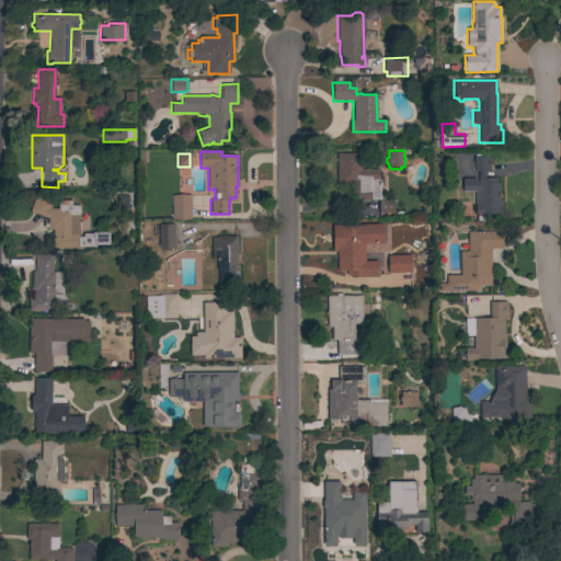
[(473,192),(462,192),(462,179),(476,179),(476,181),(478,181),(478,171),(473,171),(473,157),(474,157),(474,155),(487,155),(487,158),(489,157),(490,171),(487,171),(487,179),(496,178),(496,183),(500,183),(500,201),(502,201),(502,207),(501,207),(501,214),(483,215),(483,216),(476,216),(476,205),(473,205),(473,192)]
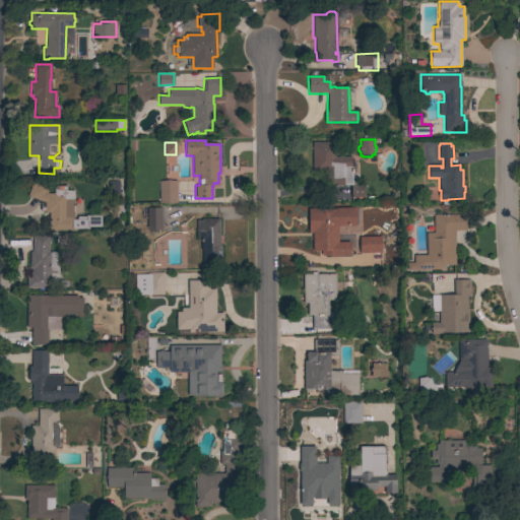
[(350,156),(351,159),(353,159),(353,173),(352,173),(352,181),(365,181),(365,198),(350,198),(350,186),(327,186),(327,172),(312,172),(312,145),(335,145),(335,157),(350,156)]
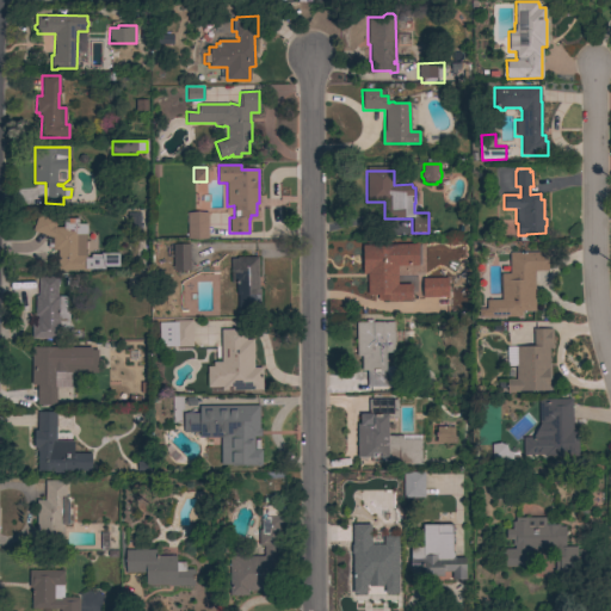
[(32,230),(38,213),(59,220),(55,228),(63,228),(63,218),(78,218),(78,224),(87,224),(86,235),(85,255),(87,257),(87,258),(91,258),(91,254),(100,255),(100,253),(118,253),(118,267),(103,267),(103,270),(86,270),(86,271),(57,271),(57,251),(53,251),(53,250),(48,250),(48,239),(53,239),(32,230)]
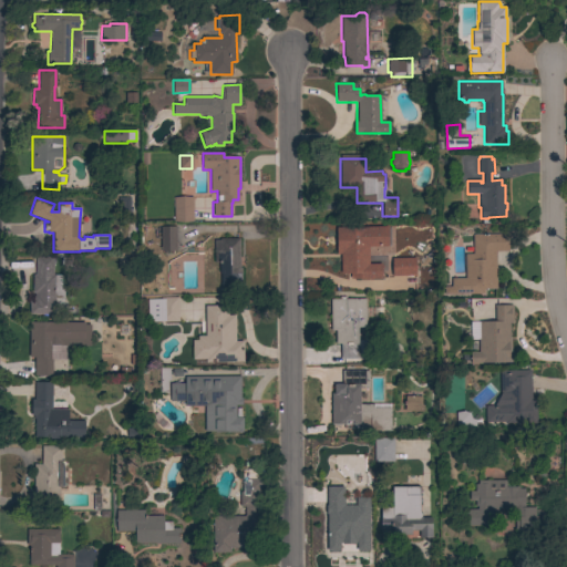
[(193,222),(174,223),(173,197),(193,197),(193,222)]
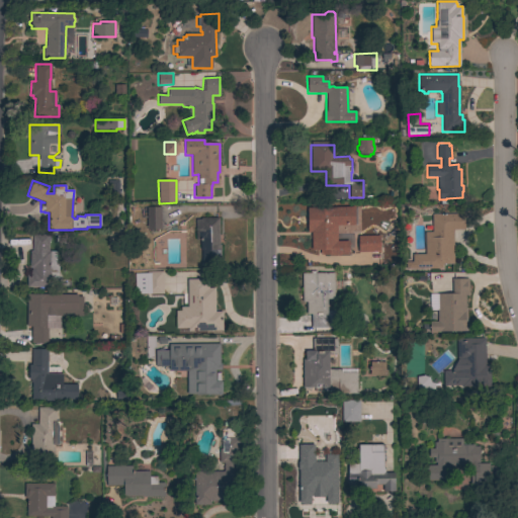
[(353,225),(336,226),(336,241),(348,241),(348,254),(322,254),(322,251),(320,251),(320,250),(311,250),(311,232),(307,232),(307,207),(315,207),(315,208),(331,208),(331,205),(336,205),(336,206),(353,206),(353,225)]
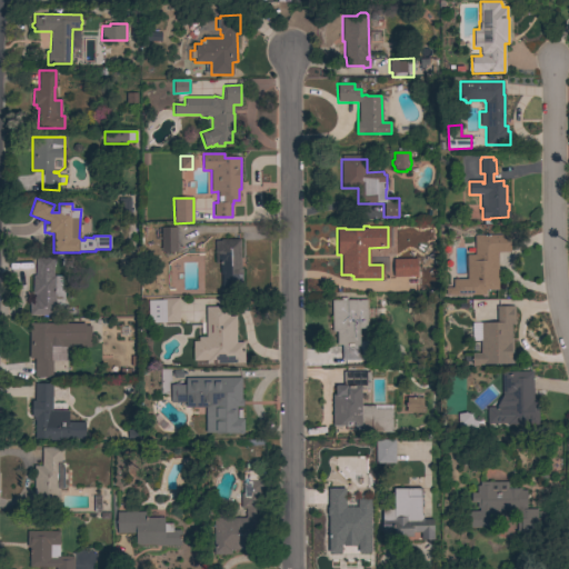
[(177,253),(161,253),(160,227),(177,227),(177,253)]
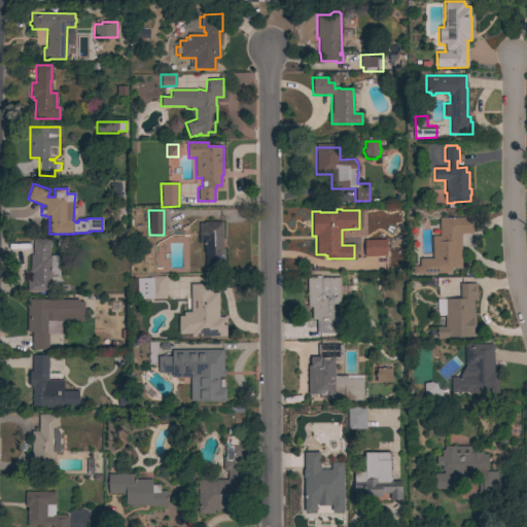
[(461,269),(450,269),(450,273),(413,274),(413,267),(419,267),(419,258),(432,258),(431,237),(440,237),(438,218),(471,217),(472,234),(460,234),(461,269)]
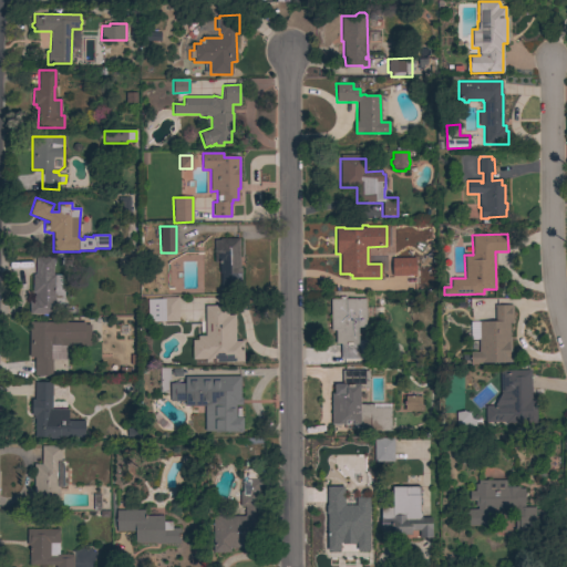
[(239,268),(241,268),(241,291),(220,291),(220,275),(218,275),(218,272),(214,272),(214,240),(219,240),(219,239),(239,238),(239,268)]
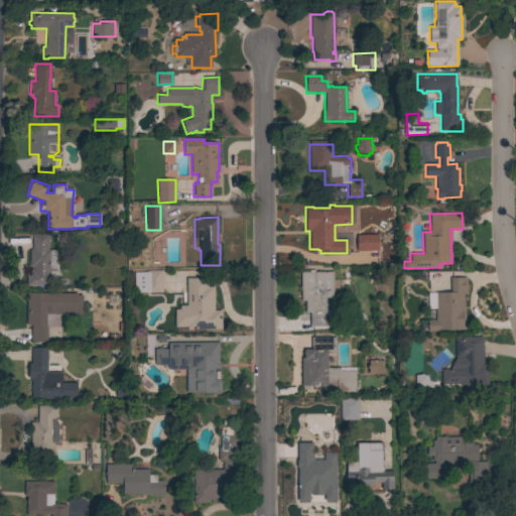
[(48,234),(48,251),(55,251),(55,263),(58,263),(58,272),(49,271),(49,286),(27,286),(27,274),(30,274),(30,269),(32,269),(32,267),(29,267),(30,251),(32,251),(32,234),(48,234)]
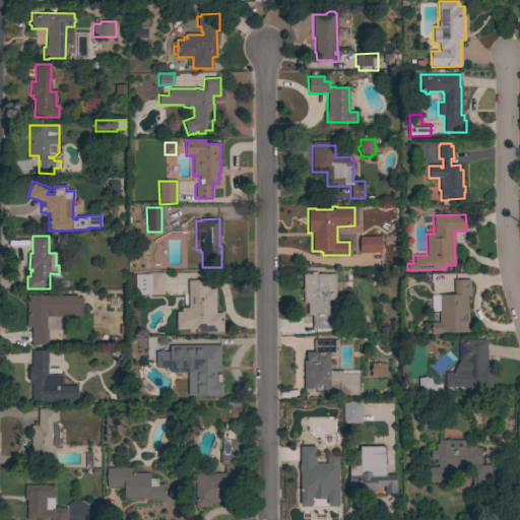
[(380,236),(381,252),(359,253),(359,237),(380,236)]
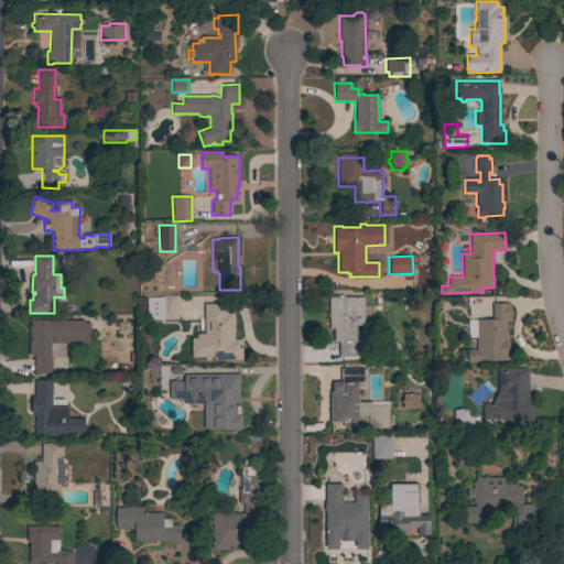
[(177,321),(164,322),(164,320),(148,321),(147,299),(160,297),(160,296),(177,295),(177,321)]
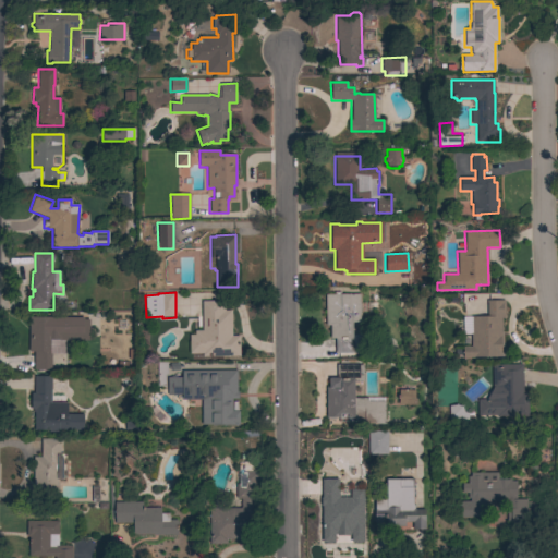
[(361,353),(336,354),(335,339),(330,339),(330,326),(326,326),(325,294),(334,294),(334,292),(340,292),(340,295),(360,294),(361,353)]
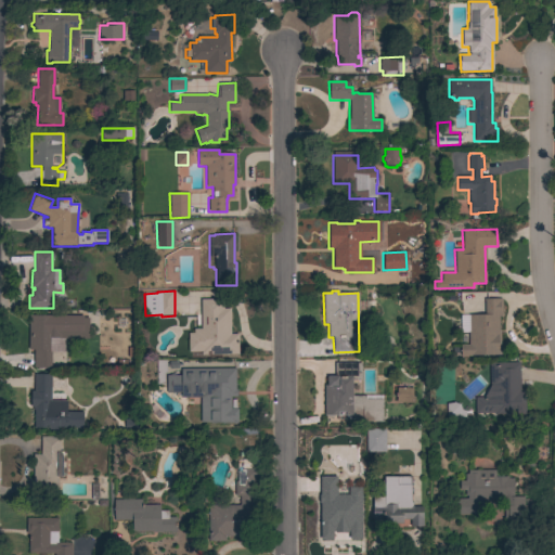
[(201,299),(230,299),(230,334),(237,334),(239,355),(210,355),(210,351),(207,351),(207,355),(202,355),(201,352),(188,352),(188,333),(193,333),(193,328),(201,328),(201,299)]
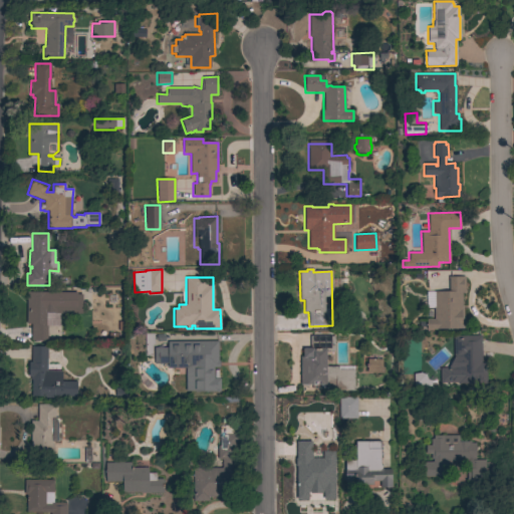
[(464,328),(436,329),(436,330),(427,330),(427,319),(434,319),(434,307),(435,307),(435,292),(449,292),(449,277),(464,277),(465,293),(462,293),(462,305),(463,305),(464,328)]
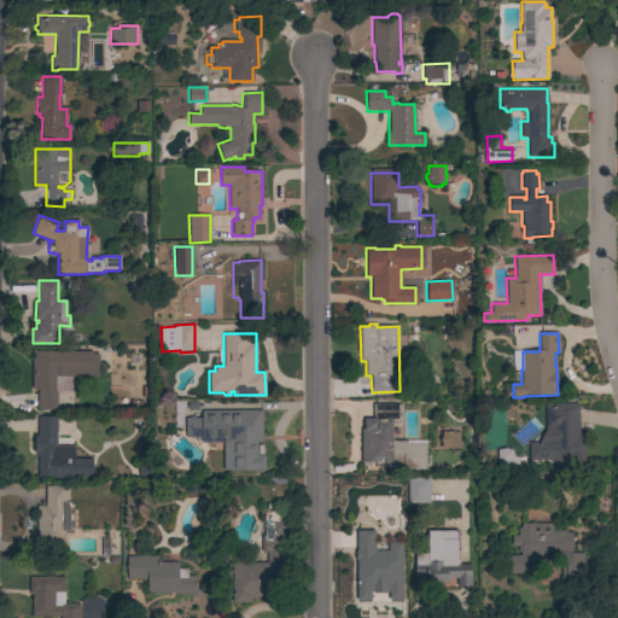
[(33,351),(68,351),(66,374),(71,374),(71,392),(57,392),(57,409),(38,409),(38,390),(31,390),(33,351)]
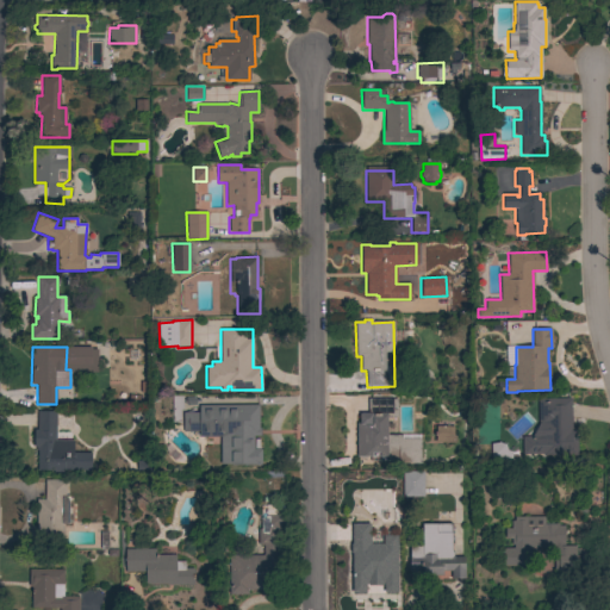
[(172,397),(182,397),(182,409),(180,409),(180,422),(172,423),(172,397)]
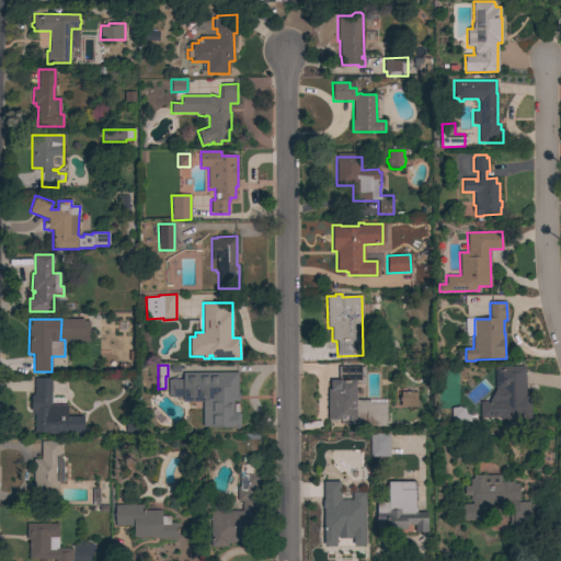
[(526,395),(530,395),(531,419),(500,420),(500,418),(480,418),(480,402),(502,401),(501,391),(495,391),(494,367),(525,366),(526,395)]
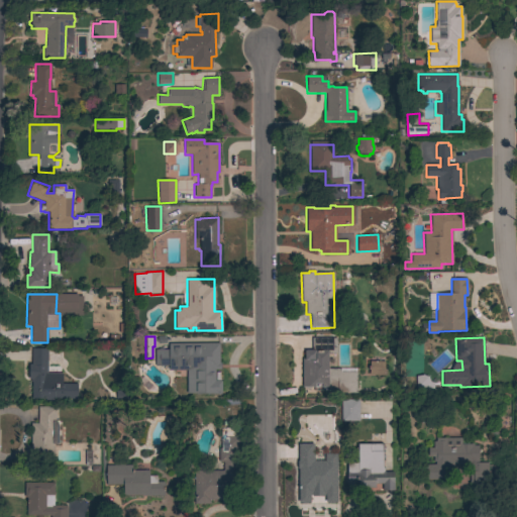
[(340,369),(340,373),(356,373),(356,393),(337,393),(337,391),(322,391),(322,388),(319,388),(319,391),(313,391),(313,388),(302,388),(302,358),(305,358),(305,351),(312,351),(312,338),(336,338),(336,353),(328,353),(328,369),(340,369)]
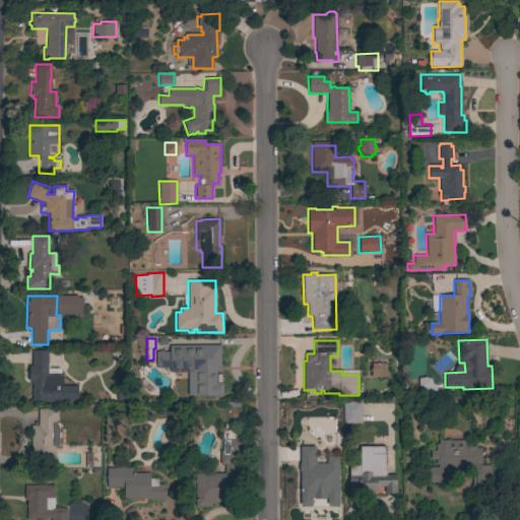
[(220,345),(220,366),(221,366),(221,372),(215,372),(215,383),(222,383),(222,396),(196,396),(188,396),(188,373),(170,373),(170,369),(155,369),(155,351),(170,351),(170,346),(220,345)]
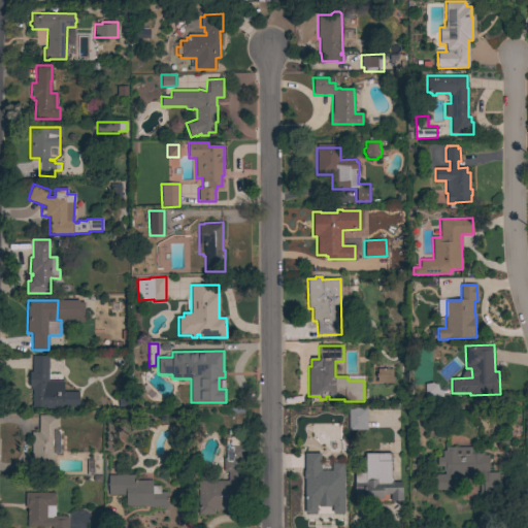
[(64,382),(63,392),(79,392),(78,408),(50,407),(50,409),(46,409),(46,407),(32,407),(32,390),(31,390),(31,388),(29,388),(30,372),(32,372),(32,357),(48,357),(48,381),(64,382)]
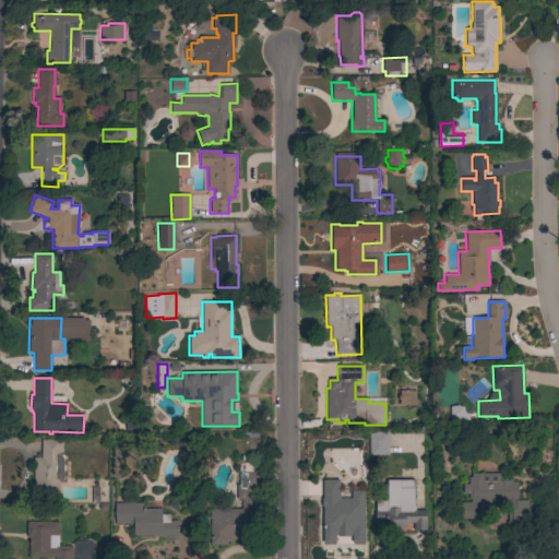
[(399,405),(400,391),(418,392),(417,406),(399,405)]
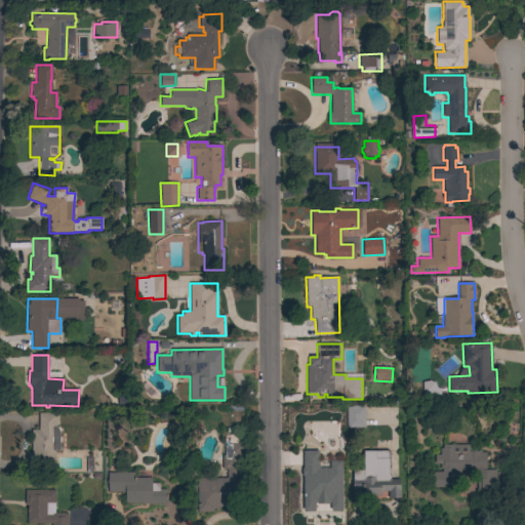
[(430,381),(435,382),(436,388),(440,389),(440,395),(422,396),(422,382),(430,381)]
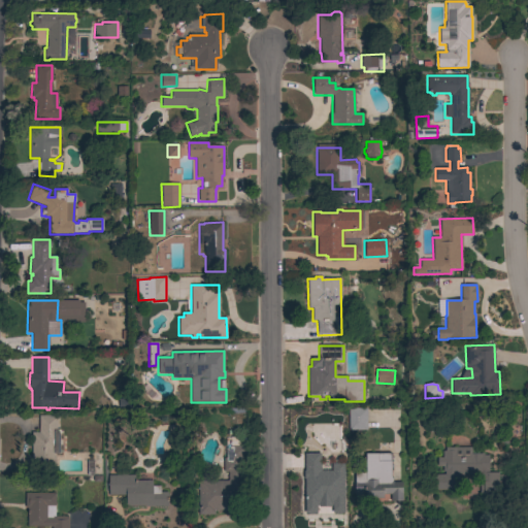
[(349,430),(349,408),(366,408),(367,430),(349,430)]
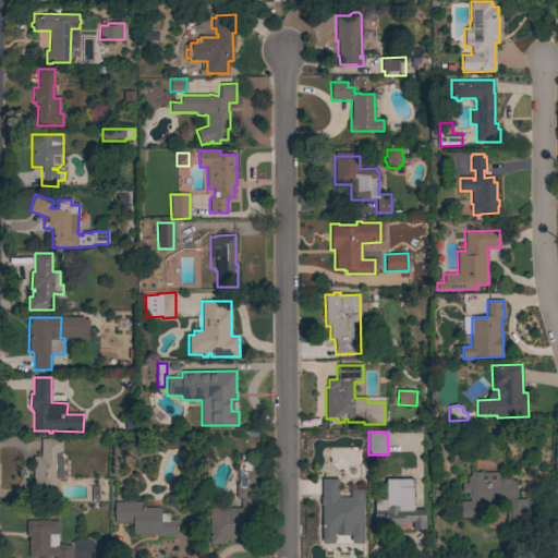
[(60,439),(60,455),(63,455),(62,480),(59,480),(58,501),(26,501),(27,485),(33,485),(34,457),(40,457),(41,439),(60,439)]
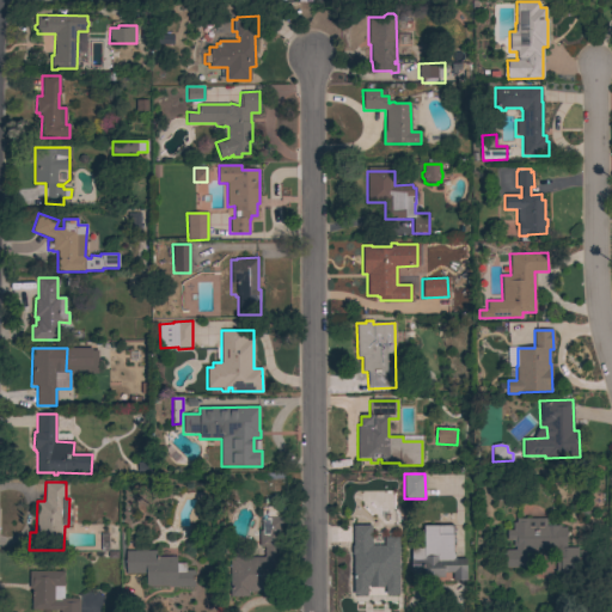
[(281,592),(249,592),(249,597),(230,597),(230,557),(264,557),(264,548),(259,548),(259,531),(262,531),(262,520),(267,520),(267,518),(269,519),(269,518),(261,516),(261,507),(276,507),(276,516),(282,516),(281,592)]
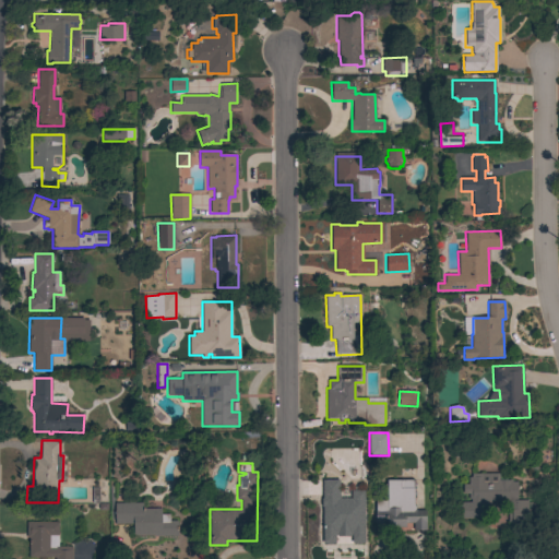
[(499,474),(499,478),(507,478),(507,480),(508,480),(508,479),(512,479),(512,483),(516,482),(516,500),(527,500),(527,523),(507,523),(507,502),(486,502),(486,519),(459,519),(459,502),(471,502),(471,500),(468,500),(468,494),(463,494),(463,485),(468,485),(468,477),(471,477),(471,474),(499,474)]
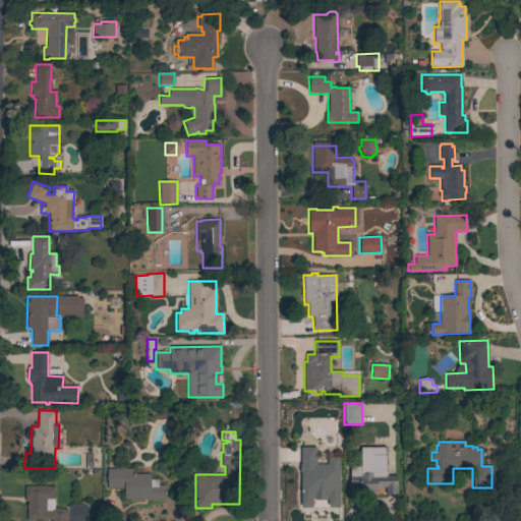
[(386,448),(386,458),(387,458),(387,462),(386,462),(386,471),(387,471),(387,476),(397,476),(397,495),(386,495),(386,487),(378,487),(378,491),(360,491),(360,485),(357,485),(357,487),(352,487),(352,485),(350,485),(350,465),(360,465),(360,448),(386,448)]
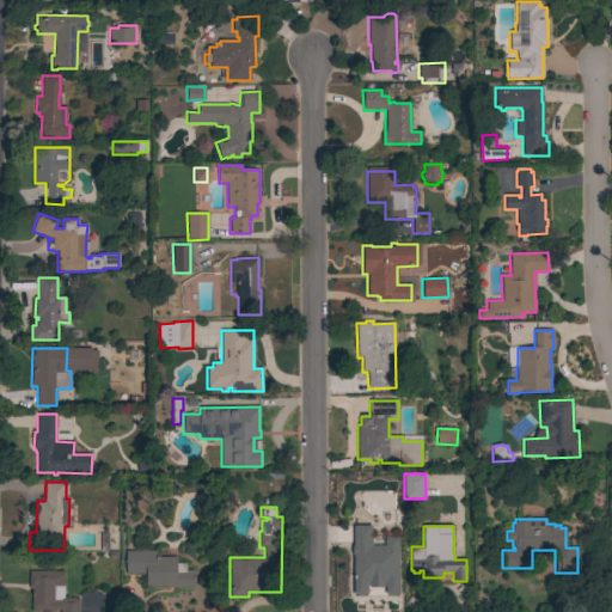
[(398,594),(374,595),(355,597),(354,532),(357,532),(357,531),(372,531),(372,532),(374,532),(375,545),(383,544),(383,549),(385,549),(386,560),(398,560),(398,594)]
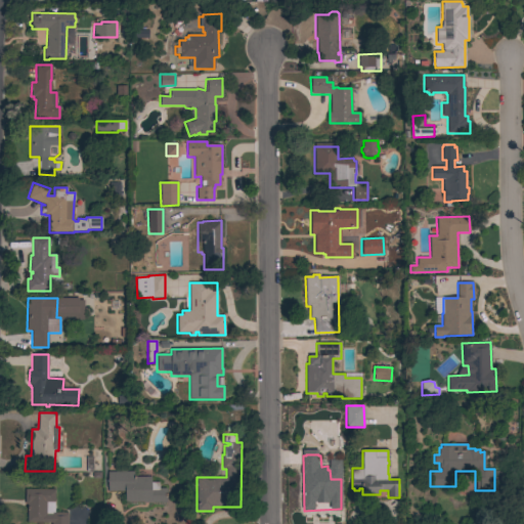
[(143,503),(143,501),(125,501),(125,491),(107,492),(107,472),(134,472),(134,478),(150,477),(150,483),(159,483),(159,488),(166,488),(167,503),(143,503)]
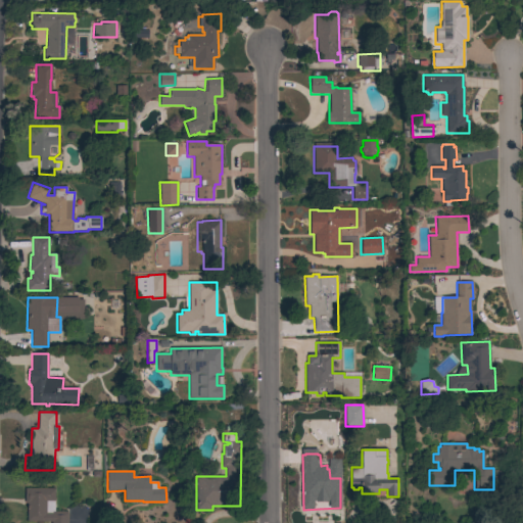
[(55,488),(54,501),(46,501),(46,513),(52,514),(52,512),(67,512),(67,522),(51,522),(27,522),(27,504),(25,504),(25,488),(55,488)]
